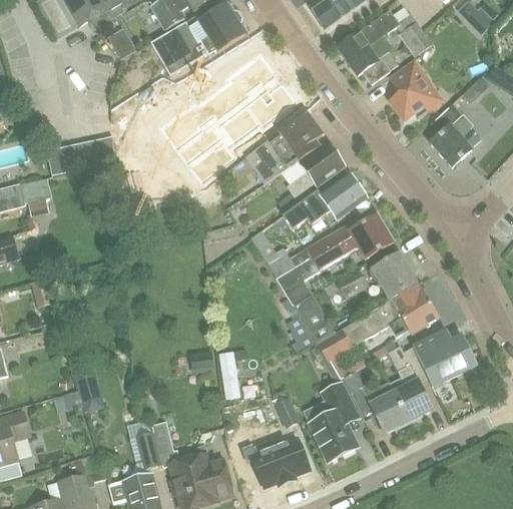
[(38,0),(36,1),(57,36),(57,38),(78,26),(124,0),(127,5),(135,0),(38,0)]
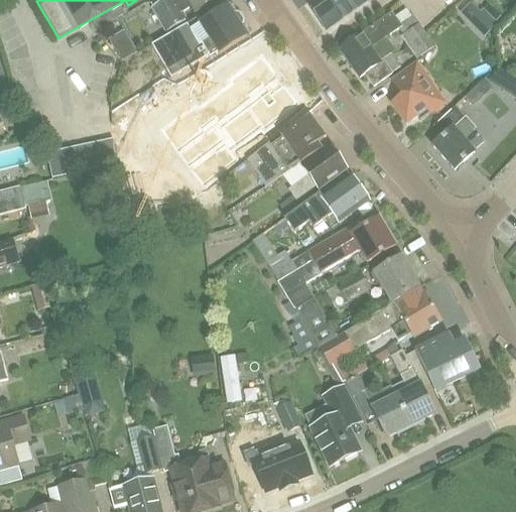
[(195,9),(210,0),(160,0),(152,5),(166,29),(167,29),(169,32),(186,22),(184,19),(186,17),(182,9),(191,4),(195,9)]
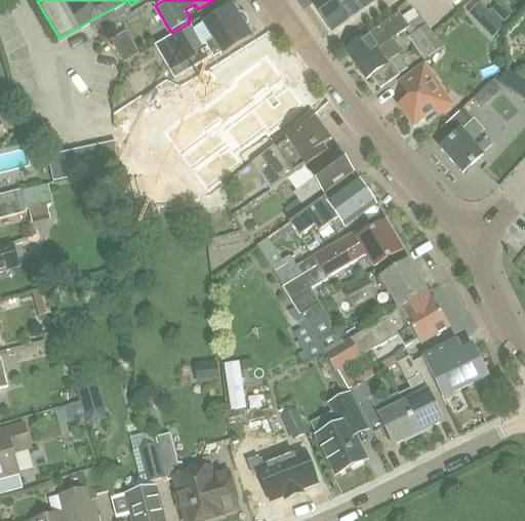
[(312,0),(332,29),(374,0),(312,0)]
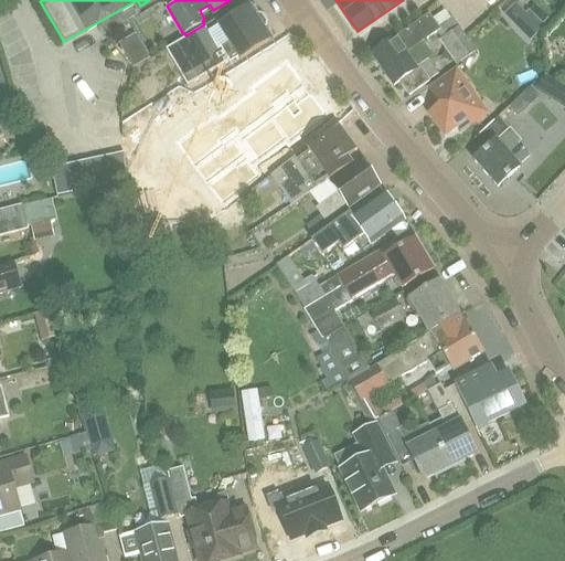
[(545,23),(529,7),(525,10),(516,0),(504,11),(531,39),(545,23)]
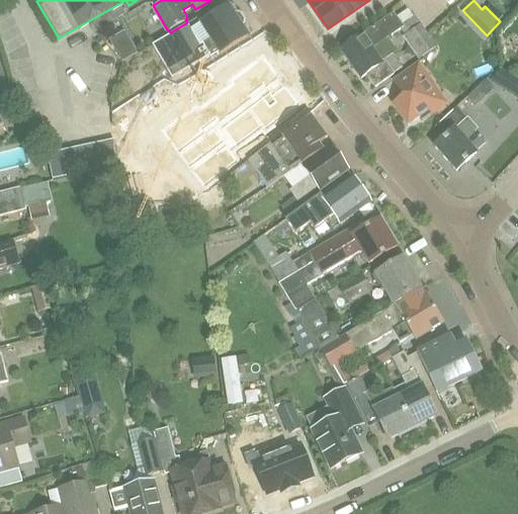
[(187,22),(170,32),(153,43),(166,65),(172,76),(197,61),(220,49),(222,52),(249,33),(242,23),(243,18),(239,12),(235,11),(229,2),(201,20),(197,15),(187,22)]
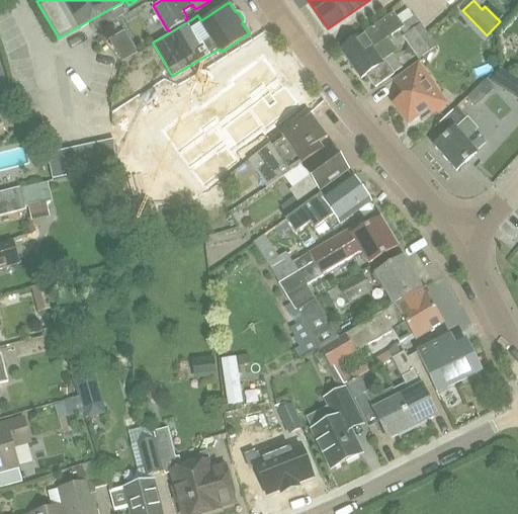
[(351,61),(387,36),(402,26),(404,24),(393,9),(341,47),(351,61)]
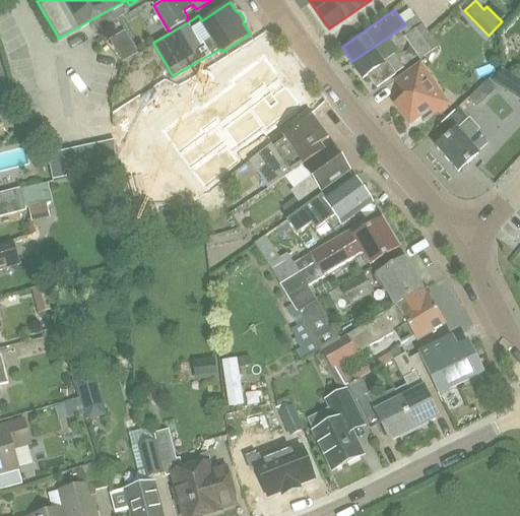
[(423,20),(418,14),(405,24),(403,26),(407,31),(404,34),(420,56),(439,44),(423,20)]
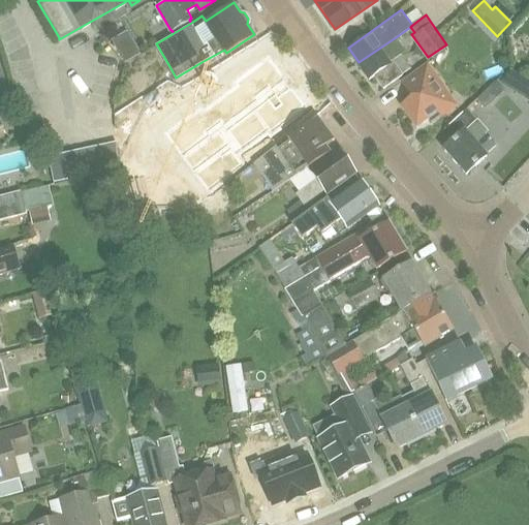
[(406,50),(396,37),(359,62),(369,78),(375,73),(384,86),(403,73),(393,60),(401,53),(406,50)]
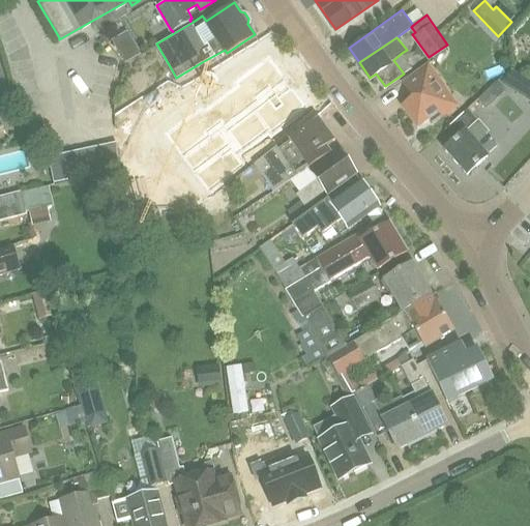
[(201,103),(164,130),(208,190),(245,162),(238,152),(268,128),(271,132),(308,104),(269,52),(268,53),(232,80),(234,83),(203,106),(201,103)]
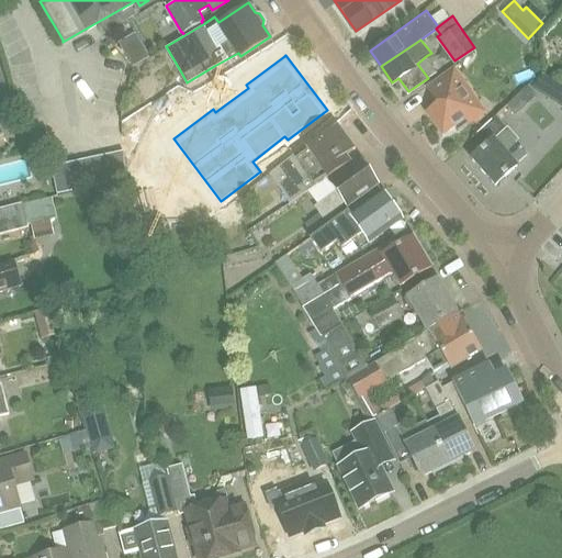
[(457,127),(472,118),(470,113),(476,108),(472,101),(475,98),(465,84),(467,82),(454,65),(427,84),(439,101),(427,109),(442,132),(454,124),(457,127)]
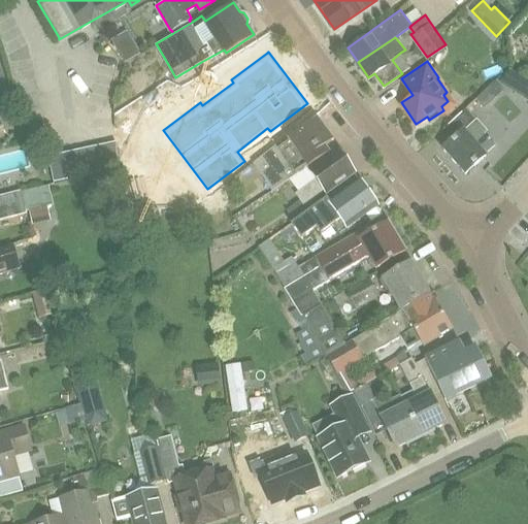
[(495,79),(483,90),(489,97),(501,86),(495,79)]
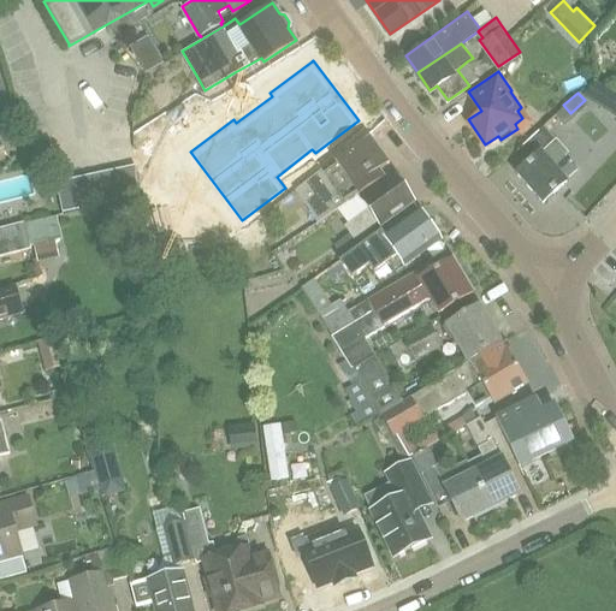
[(556,137),(555,136),(544,123),(516,148),(528,161),(517,171),(543,200),(567,179),(564,177),(576,166),(564,152),(568,149),(557,136),(556,137)]
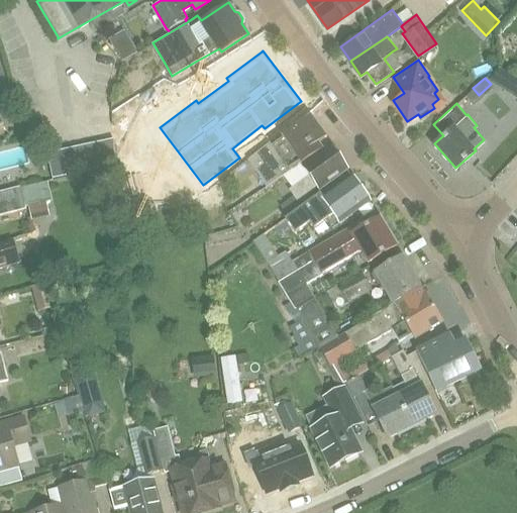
[(267,185),(322,146),(317,139),(324,134),(311,115),(284,133),(285,134),(272,143),(280,155),(269,162),(273,167),(261,176),(267,185)]
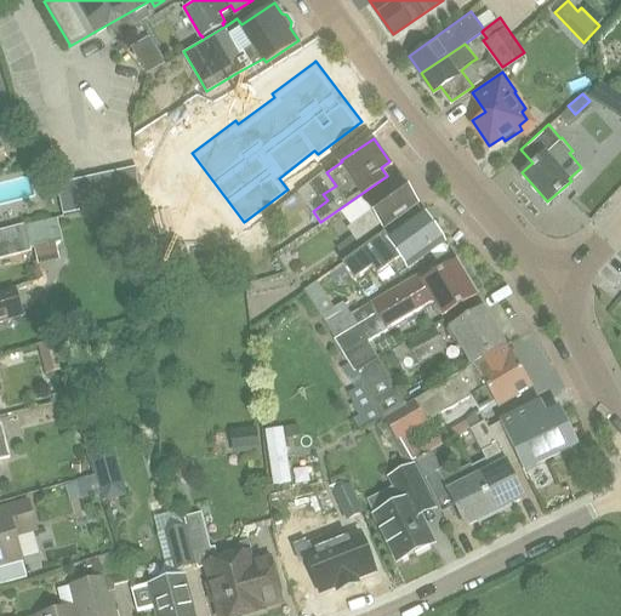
[(339,244),(348,257),(362,247),(380,234),(375,226),(382,221),(385,223),(417,200),(399,174),(366,198),(374,207),(351,224),(355,232),(339,244)]
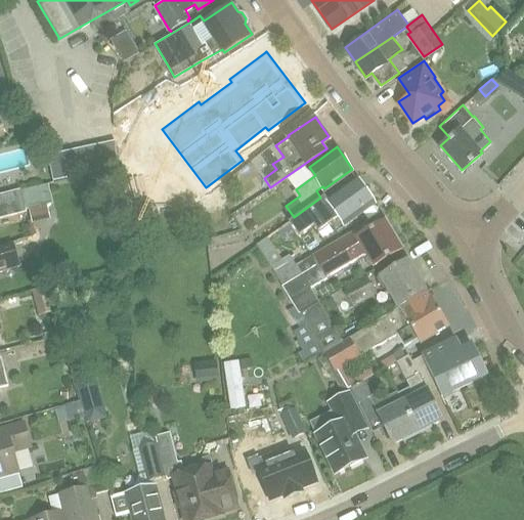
[(305,209),(294,217),(290,220),(300,234),(301,233),(314,224),(318,230),(333,220),(338,228),(376,202),(357,176),(328,198),(325,195),(321,198),(320,198),(305,209)]
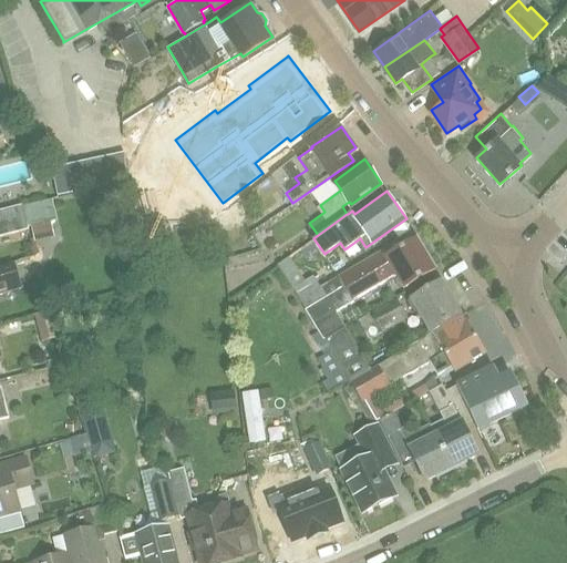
[(162,195),(133,198),(135,219),(164,217),(162,195)]
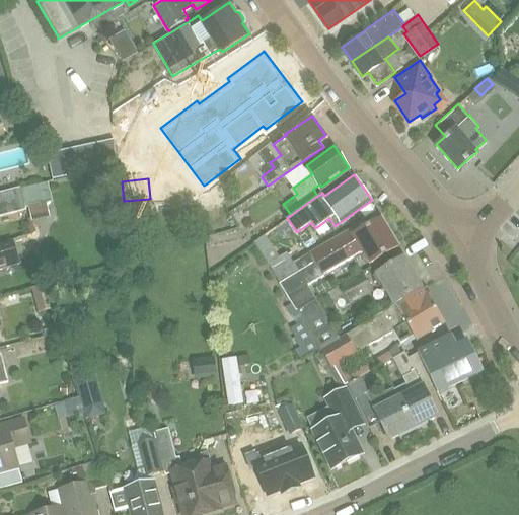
[(0,213),(26,207),(20,185),(0,190),(0,213)]
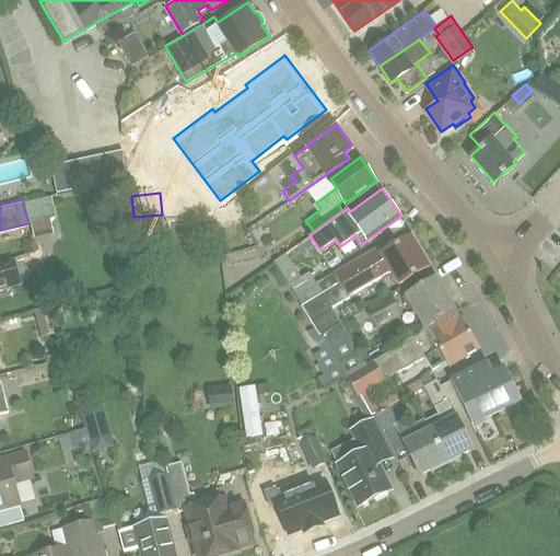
[(30,220),(33,231),(53,226),(49,215),(30,220)]
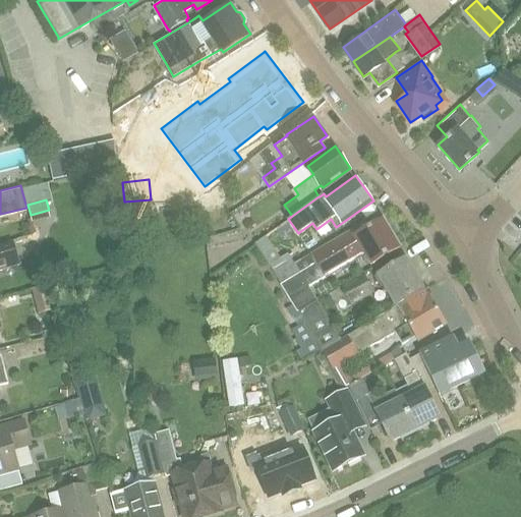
[(400,245),(384,218),(370,225),(367,220),(309,253),(308,252),(294,261),(300,270),(280,281),(288,295),(326,274),(364,251),(370,262),(400,245)]
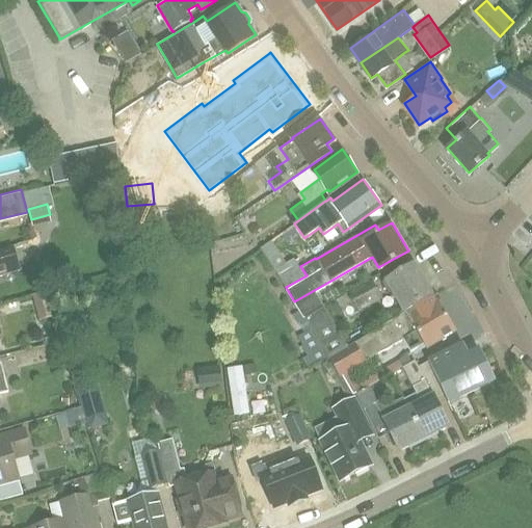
[(437,257),(455,246),(450,237),(432,247),(437,257)]
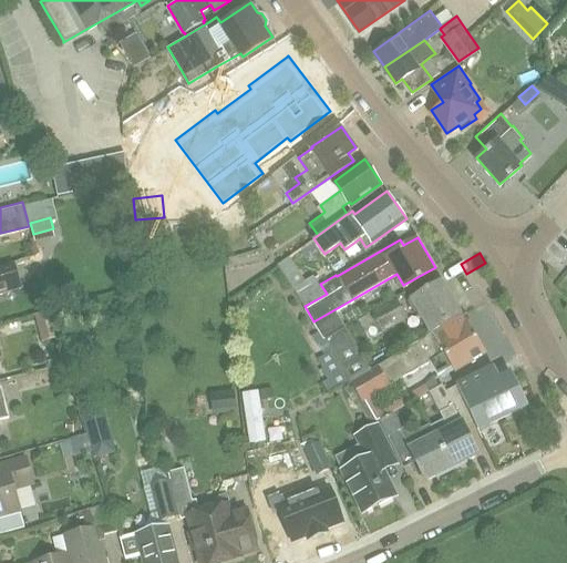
[(0,293),(22,286),(14,259),(0,264),(0,293)]
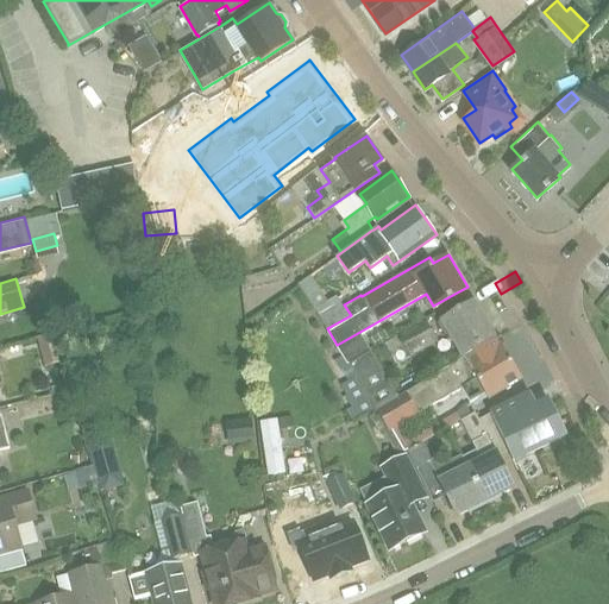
[(327,328),(351,315),(344,304),(340,299),(338,293),(314,307),(318,313),(327,328)]
